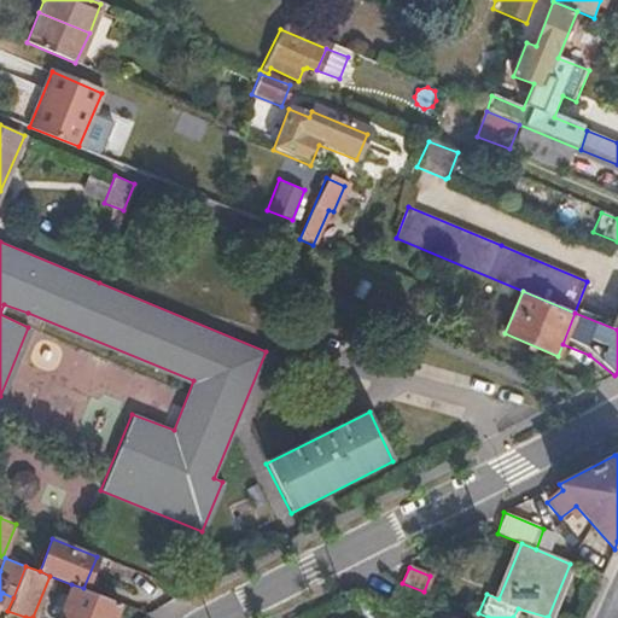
[(114,617),(120,602),(83,588),(71,584),(57,617),(114,617)]
